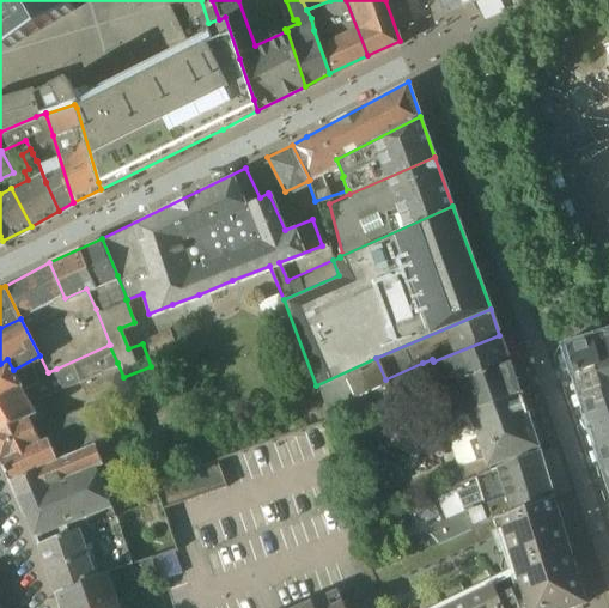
[(150,340),(142,344),(151,366),(175,358),(175,356),(178,354),(166,327),(147,335),(150,340)]
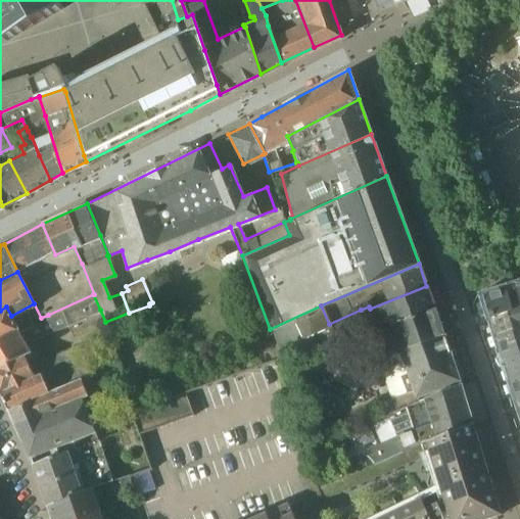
[(434,308),(426,286),(370,309),(369,307),(361,310),(366,320),(366,321),(374,319),(376,325),(388,320),(390,324),(434,308)]
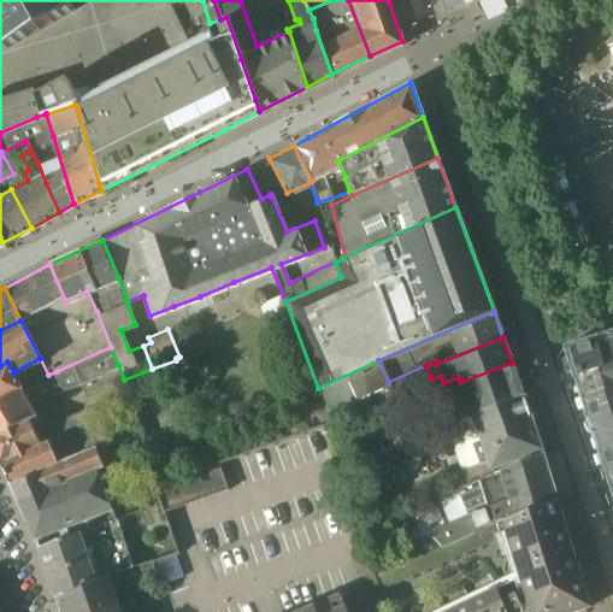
[(612,478),(612,480),(612,481),(612,337),(606,341),(608,348),(609,348),(612,359),(603,363),(596,337),(570,347),(578,374),(581,372),(584,382),(582,383),(594,421),(597,419),(601,430),(596,431),(609,469),(612,469),(612,472),(612,478)]
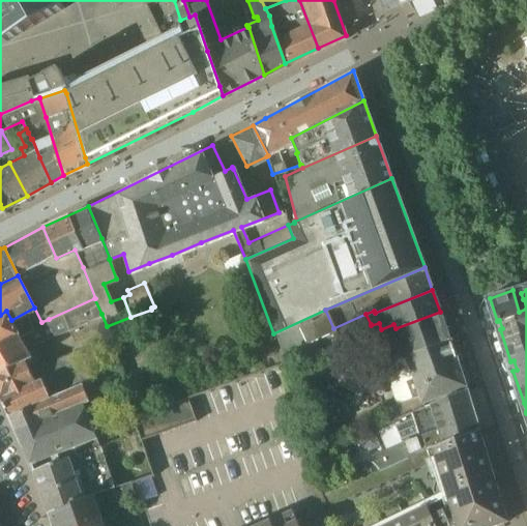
[(0,370),(23,359),(37,353),(33,341),(66,328),(72,341),(107,326),(101,314),(94,298),(49,319),(41,322),(35,325),(36,326),(19,334),(18,333),(0,342),(0,370)]
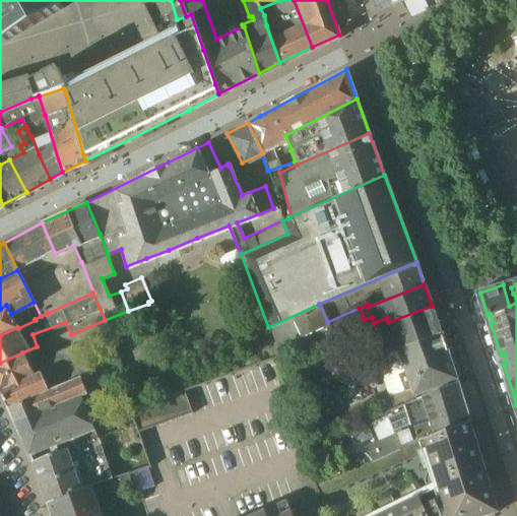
[(35,319),(41,316),(34,302),(11,314),(6,305),(0,309),(0,335),(17,327),(18,328),(36,320),(35,319)]
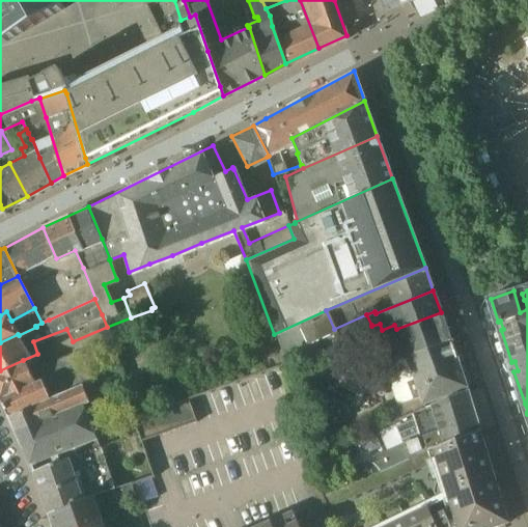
[(334,329),(326,310),(274,334),(286,363),(301,356),(300,354),(309,350),(306,342),(333,330),(334,329)]
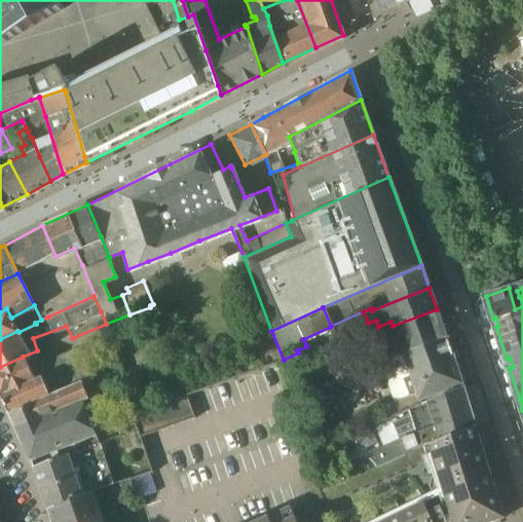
[(402,351),(402,352),(445,335),(437,309),(393,326),(390,322),(378,327),(376,321),(368,323),(368,322),(347,328),(352,342),(369,336),(376,360),(379,359),(394,353),(394,355),(402,351)]
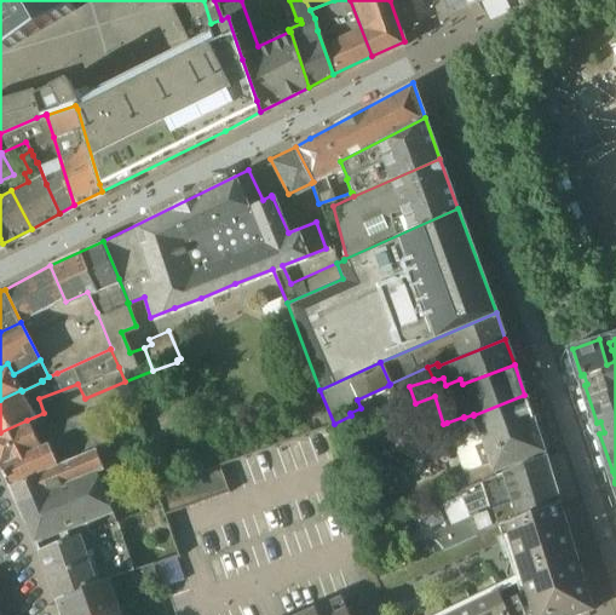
[(447,423),(455,449),(461,470),(453,473),(458,488),(495,473),(543,453),(542,449),(543,449),(535,421),(534,418),(525,395),(524,395),(473,415),(473,414),(464,418),(464,417),(447,423)]
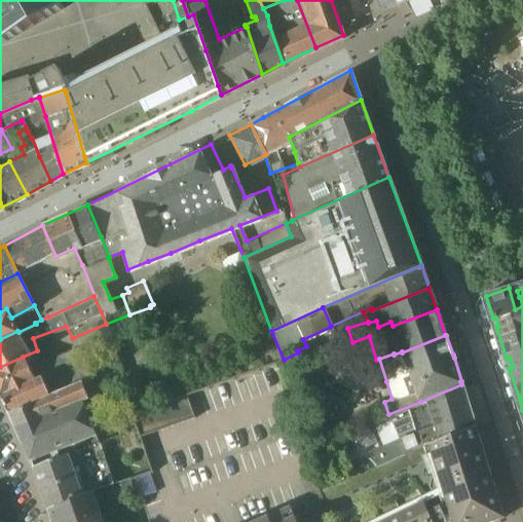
[(7,411),(89,376),(76,344),(40,359),(37,350),(23,357),(0,367),(0,395),(7,411)]
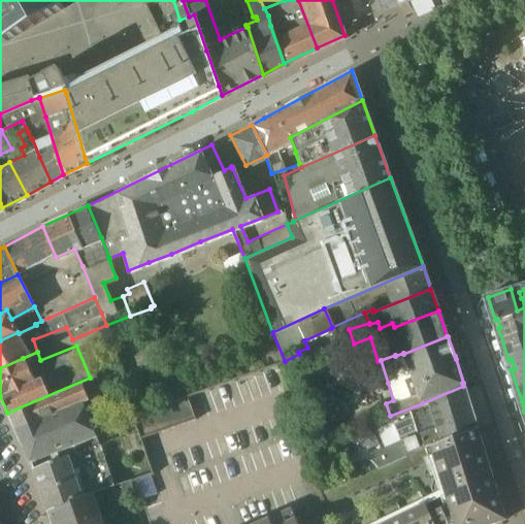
[(80,400),(87,398),(97,394),(90,378),(7,413),(14,427),(80,400)]
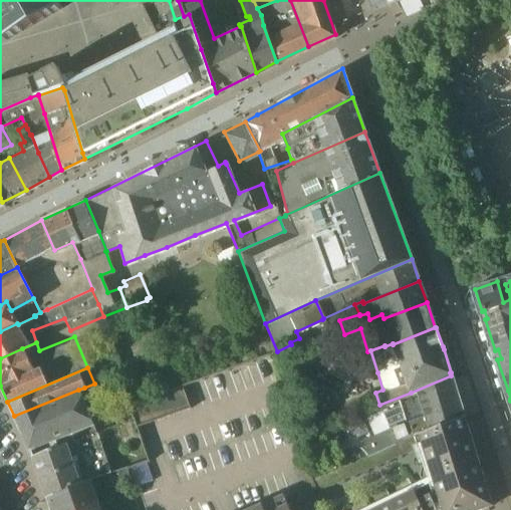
[(431,425),(463,414),(451,375),(411,393),(379,405),(388,426),(393,442),(413,434),(431,426),(431,425)]
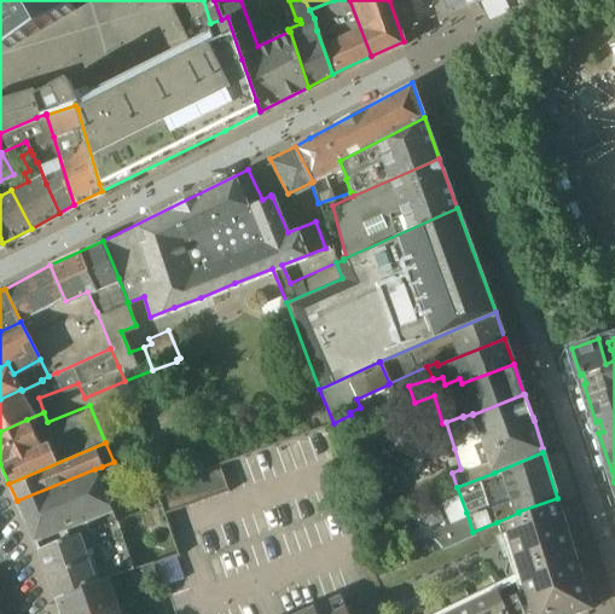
[(163,510),(227,487),(219,462),(155,485),(163,510)]
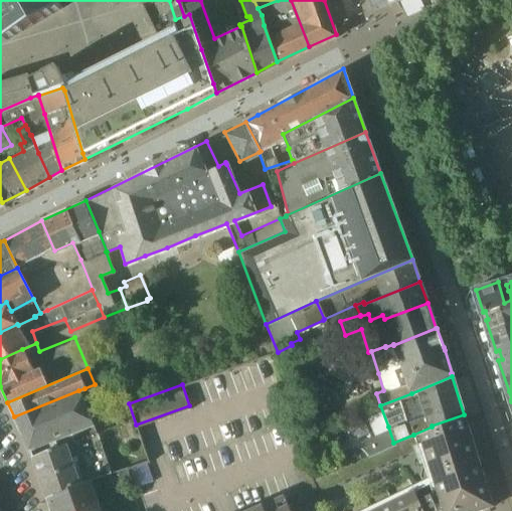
[(95,430),(78,390),(14,416),(28,449),(31,456),(95,431),(95,430)]
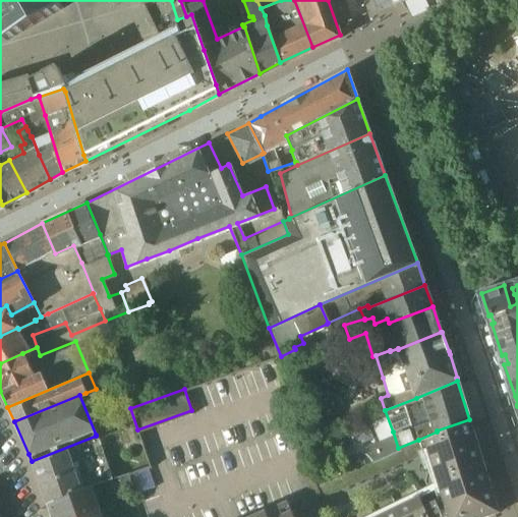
[(475,516),(493,512),(496,506),(497,506),(483,466),(469,419),(437,431),(437,432),(418,440),(422,452),(433,482),(443,516),(475,516)]
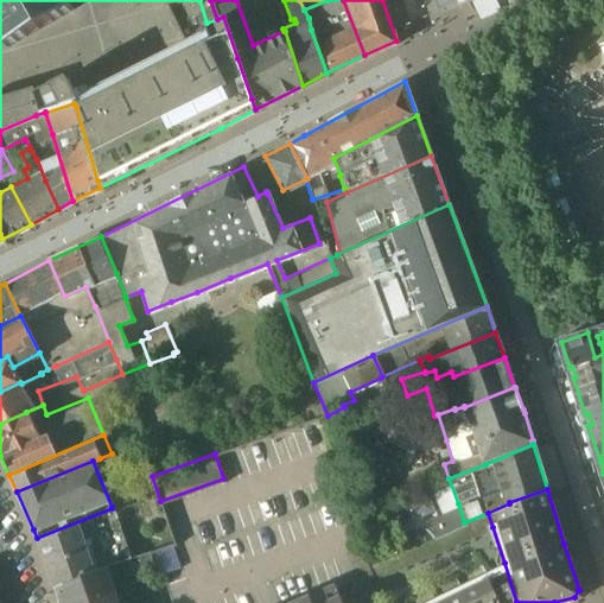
[(426,515),(434,535),(465,522),(464,522),(458,503),(426,515)]
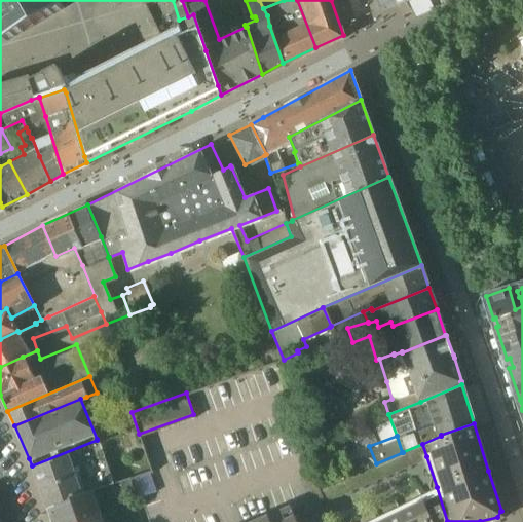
[(46,507),(112,481),(97,439),(97,440),(32,465),(46,507)]
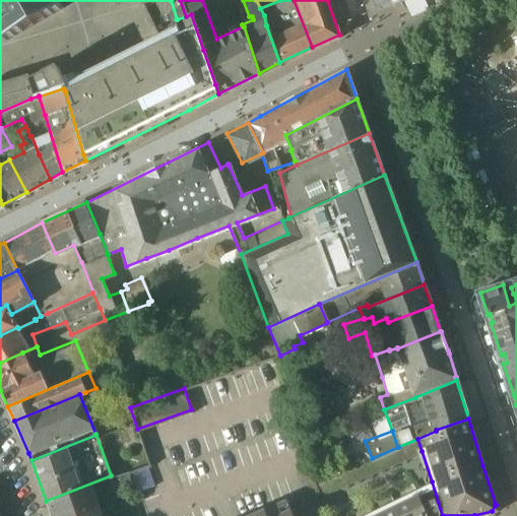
[(422,451),(417,439),(397,447),(398,447),(372,458),(317,481),(322,493),(422,451)]
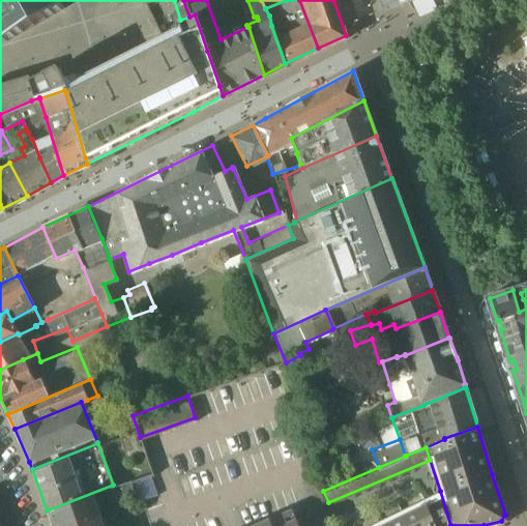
[(139,499),(155,493),(149,474),(132,479),(130,479),(136,493),(137,493),(139,499)]
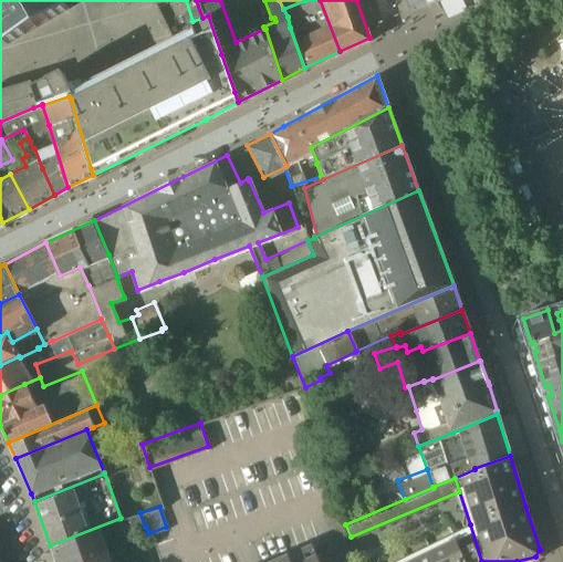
[(103,540),(145,527),(139,512),(121,518),(50,545),(55,561),(98,561),(107,559),(108,557),(103,540)]
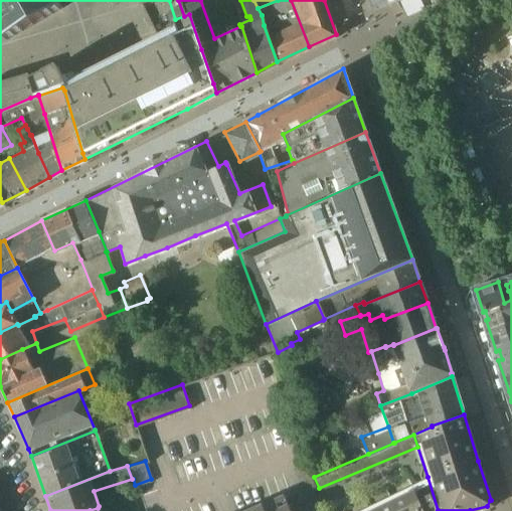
[(438,510),(428,477),(357,510),(438,510)]
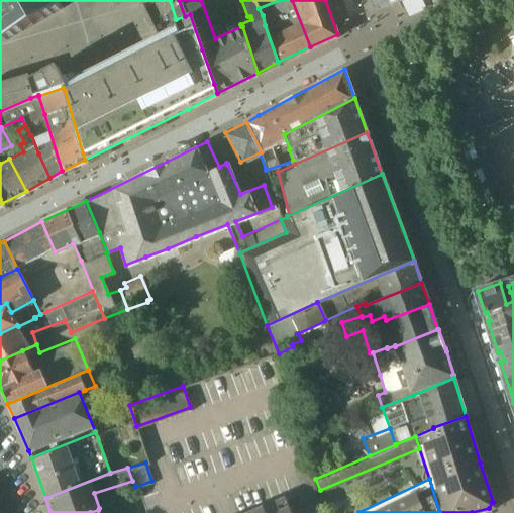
[(304,512),(298,499),(288,504),(284,496),(244,512),(304,512)]
